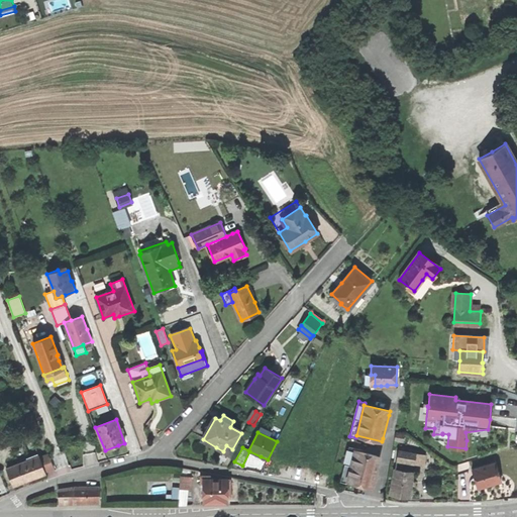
[(277,442),(272,453),(277,456),(283,445),(277,442)]
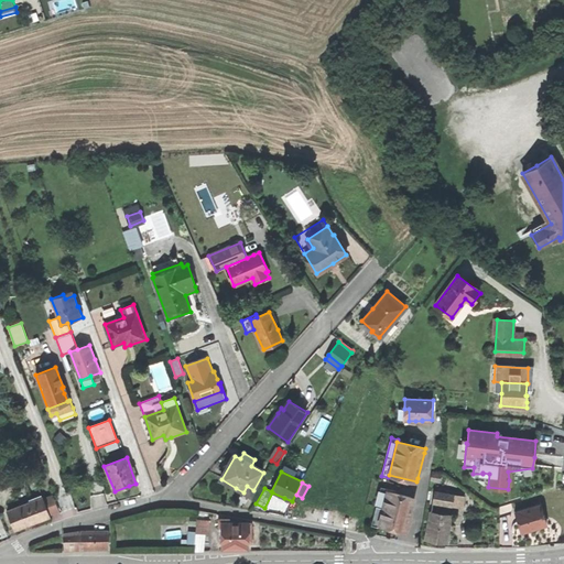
[(378,527),(379,524),(388,491),(388,489),(381,487),(372,525),(378,527)]
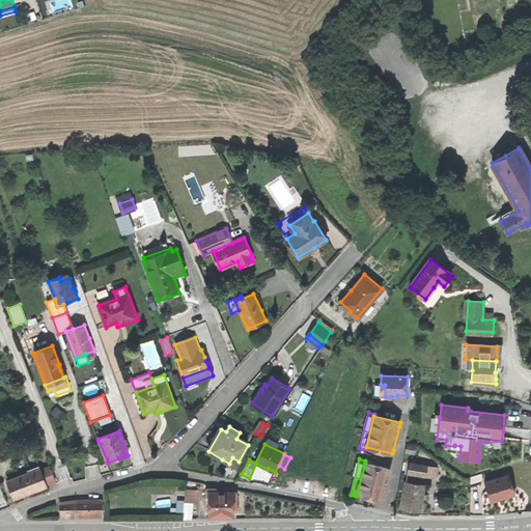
[(391,469),(365,463),(357,494),(383,500),(384,497),(390,473),(391,469)]
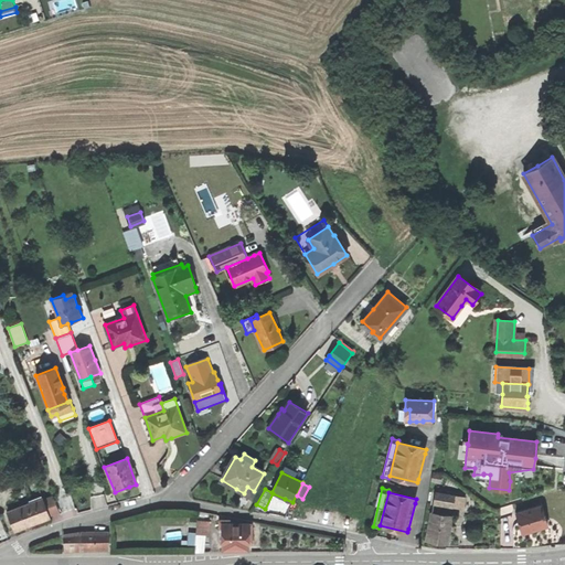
[(471,509),(473,499),(435,492),(434,503),(471,509)]
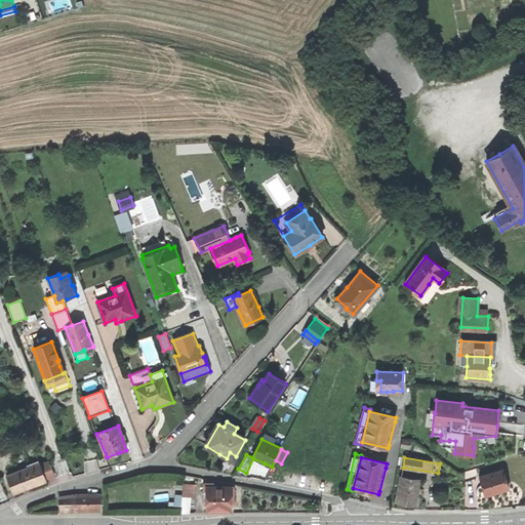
[(40,465),(45,479),(54,476),(49,461),(40,465)]
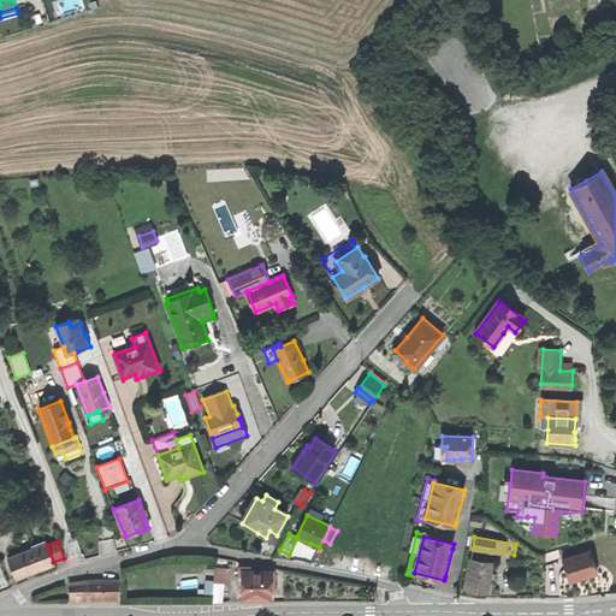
[(54,566),(53,562),(47,545),(46,544),(7,558),(16,580),(34,573),(54,566)]
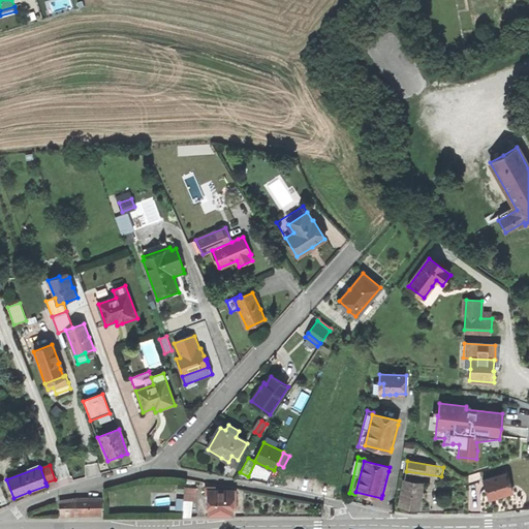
[(484,480),(489,499),(504,495),(512,492),(507,473),(484,480)]
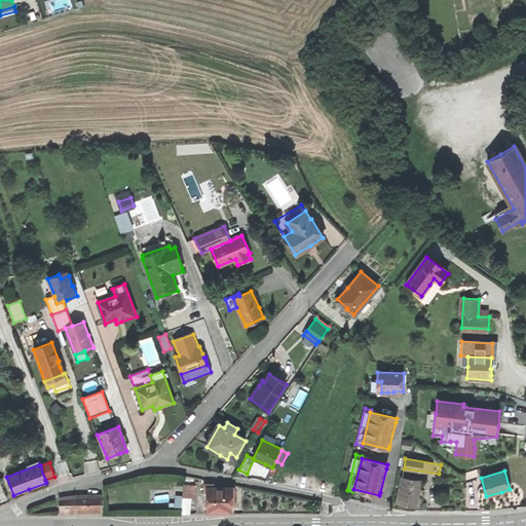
[(417,498),(420,480),(403,478),(398,503),(415,506),(417,498)]
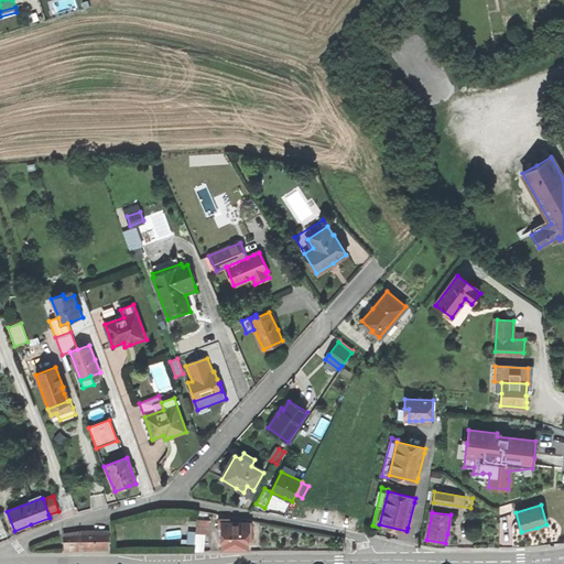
[(235,549),(247,549),(248,541),(251,541),(251,523),(221,524),(223,549),(235,549)]
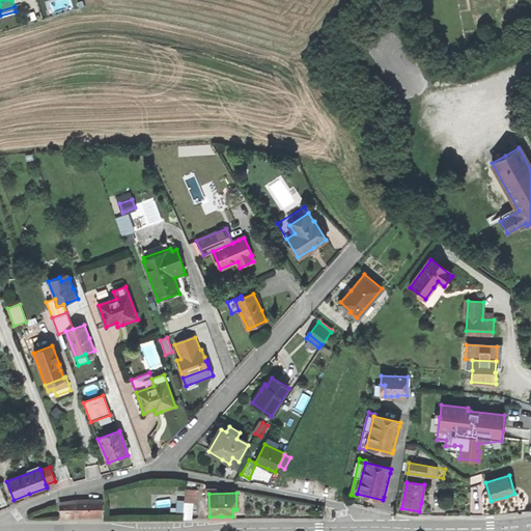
[(183,520),(191,520),(193,500),(185,499),(183,518),(183,520)]
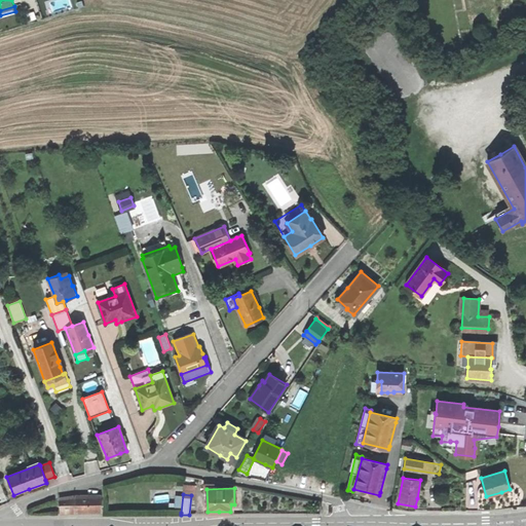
[(82,513),(102,512),(101,496),(75,496),(59,498),(61,513),(82,513)]
